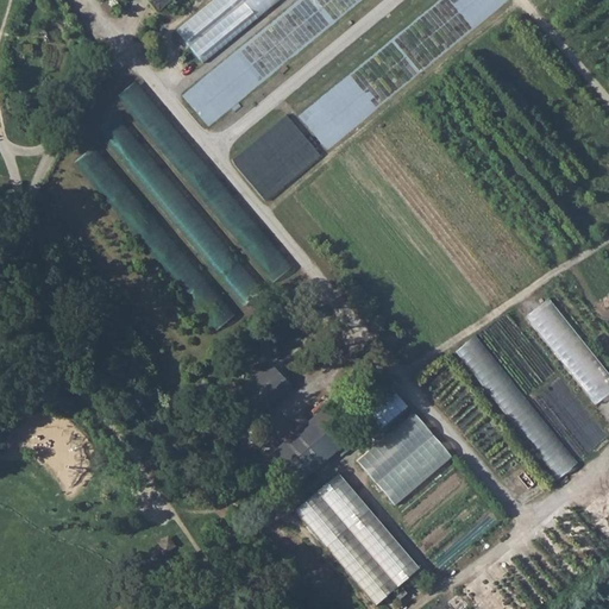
[(145,0),(156,12),(170,0),(145,0)]
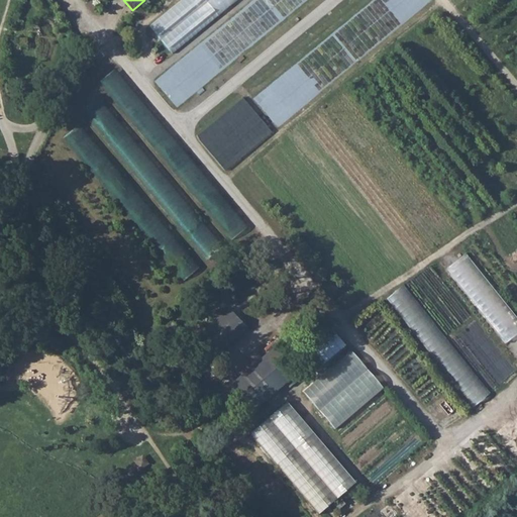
[(172,53),(237,0),(179,0),(149,24),(172,53)]
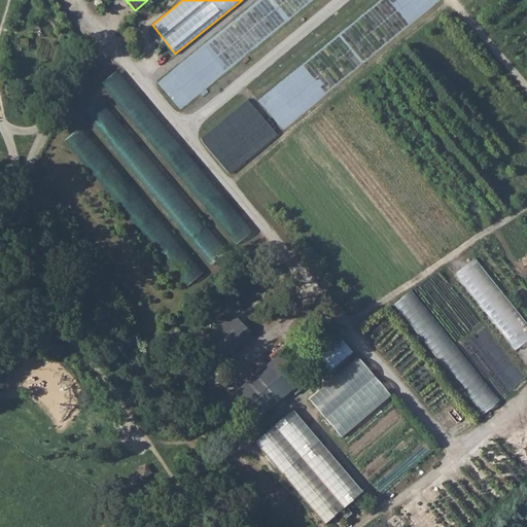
[(119,101),(127,95),(124,92),(132,84),(118,70),(104,82),(119,101)]
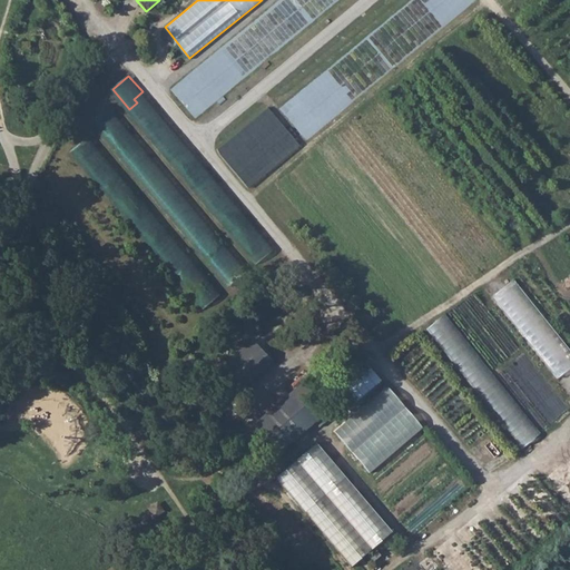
[(115,147),(131,133),(109,106),(91,120),(115,147)]
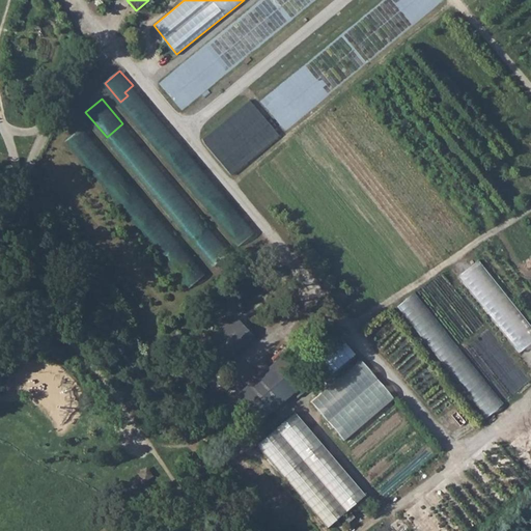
[(82,128),(67,140),(84,160),(100,146),(82,128)]
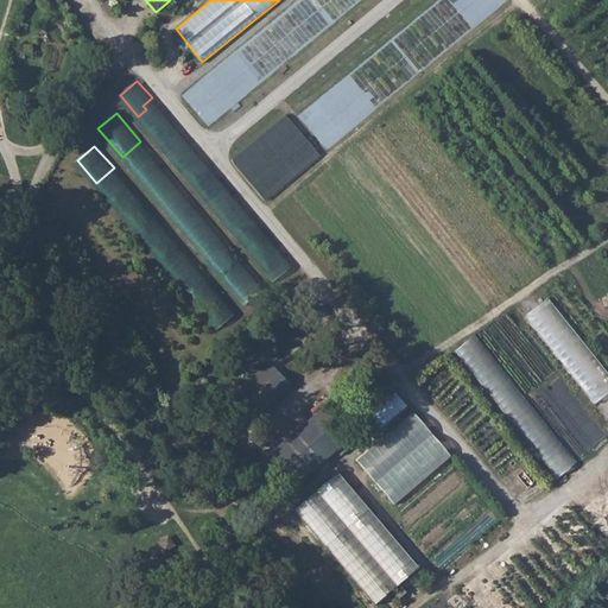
[(39,195),(36,201),(44,206),(48,198),(39,195)]
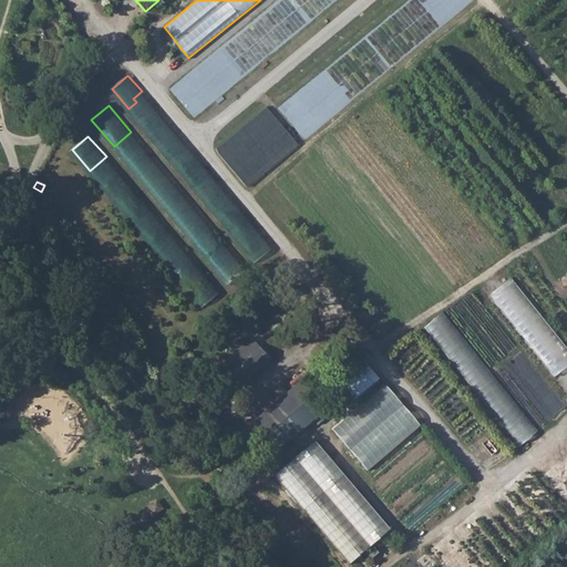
[(426,326),(519,445),(538,431),(445,311),(426,326)]
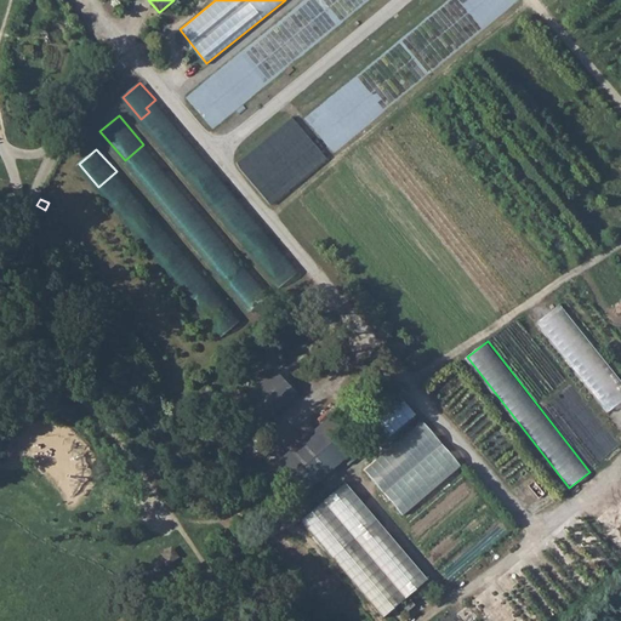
[(263,423),(298,394),(277,369),(241,398),(263,423)]
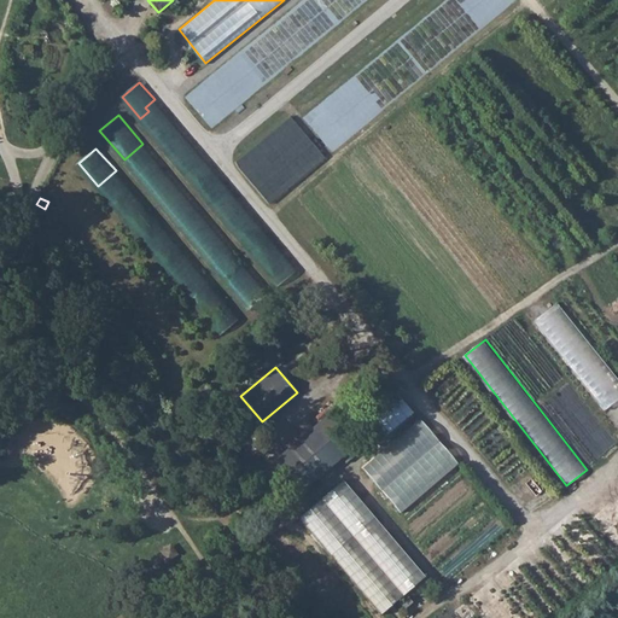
[(460,465),(421,418),(363,467),(402,513),(460,465)]
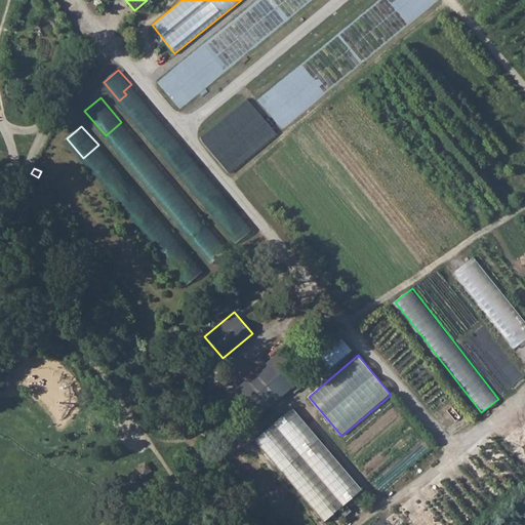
[(269,361),(231,392),(254,419),(291,390),(269,361)]
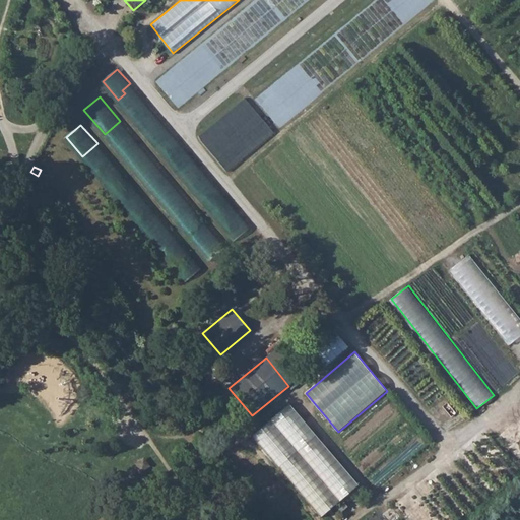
[(289,403),(252,436),(321,518),(360,485),(289,403)]
